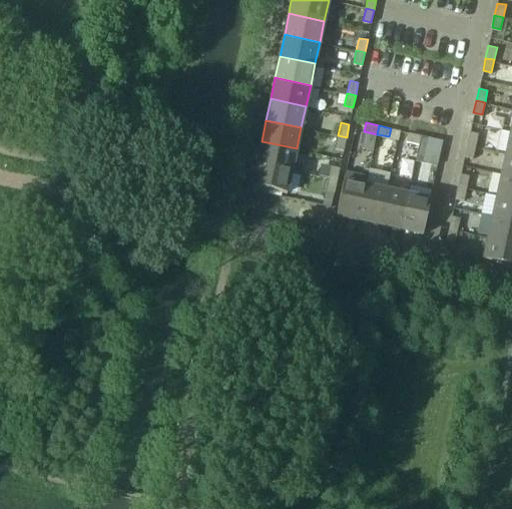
[(478,132),(470,130),(467,143),(475,144),(478,132)]
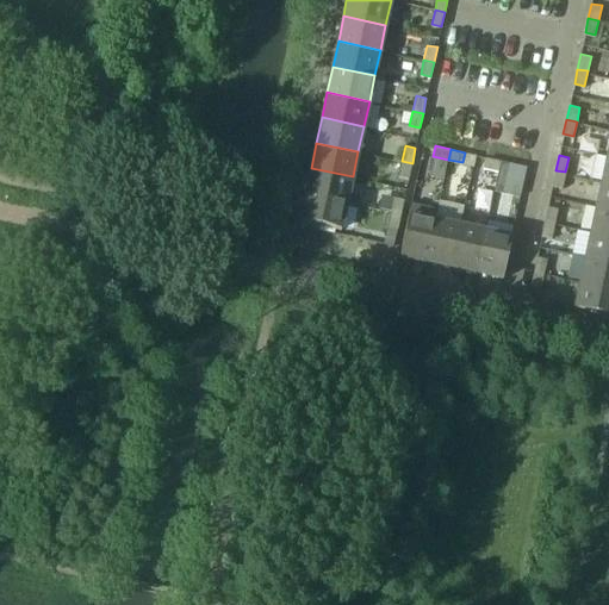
[(501,160),(486,156),(484,167),(498,170),(501,160)]
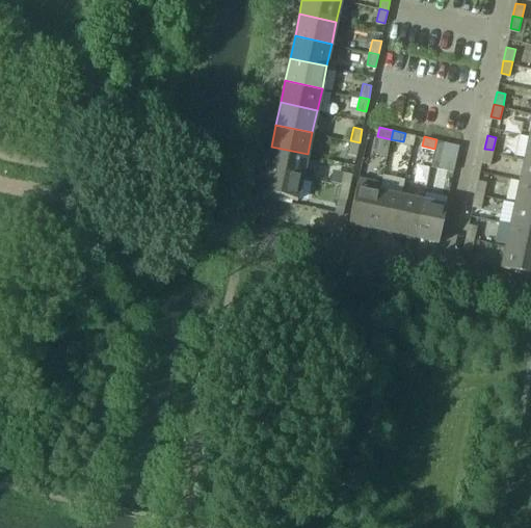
[(449,142),(436,139),(434,149),(447,151),(449,142)]
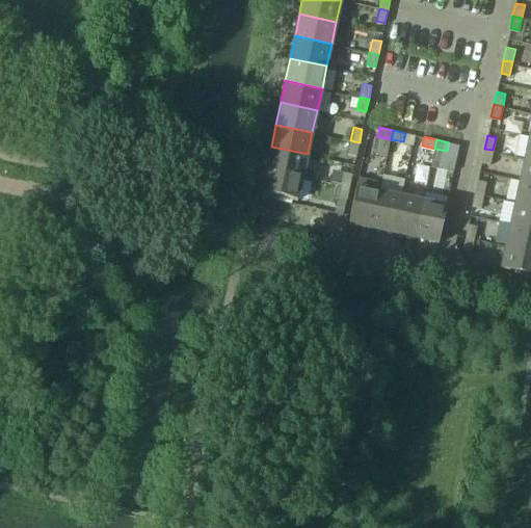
[(360,142),(350,140),(347,153),(356,155),(360,142)]
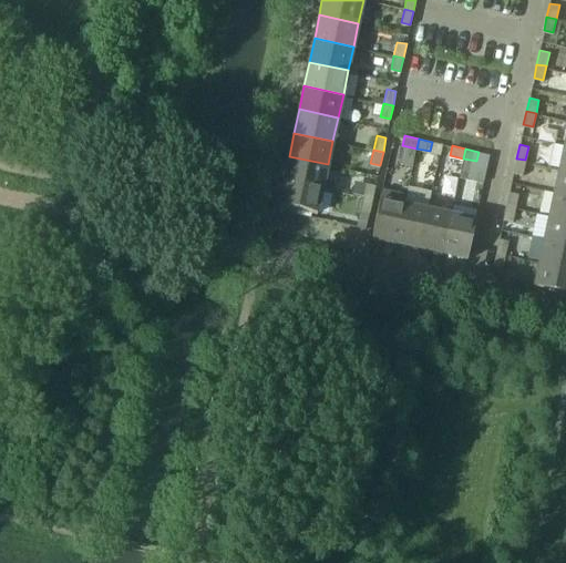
[(328,164),(289,156),(284,180),(322,187),(328,164)]
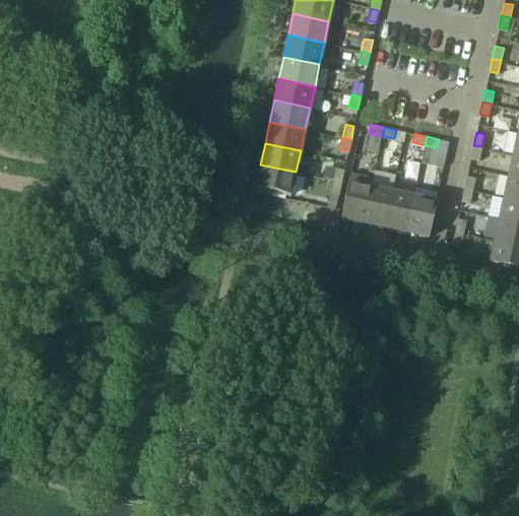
[(481,146),(473,145),(470,157),(479,159),(481,146)]
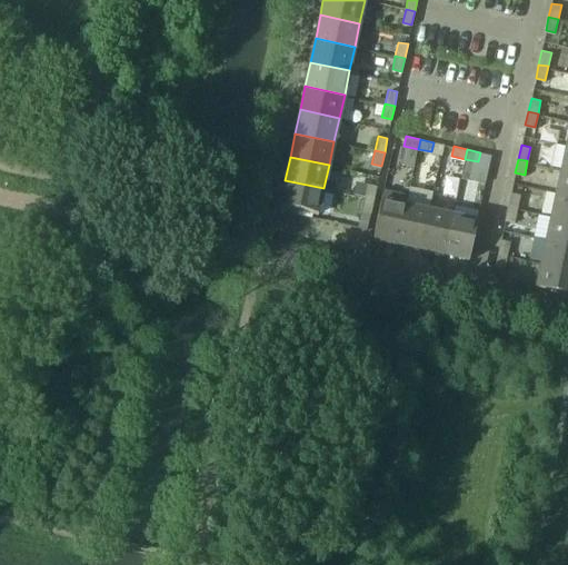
[(567,169),(561,168),(556,191),(567,194),(567,169)]
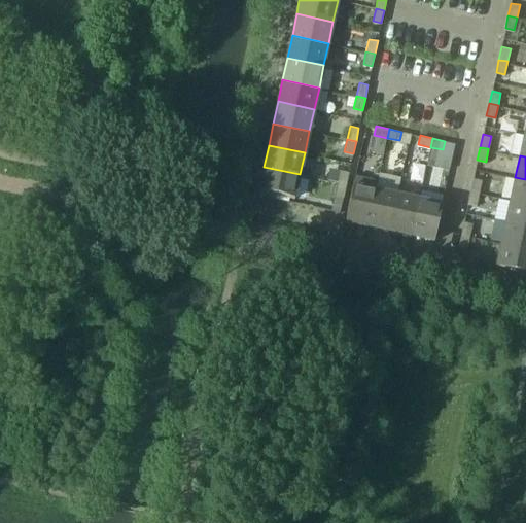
[(300,174),(264,167),(258,189),(295,198),(300,174)]
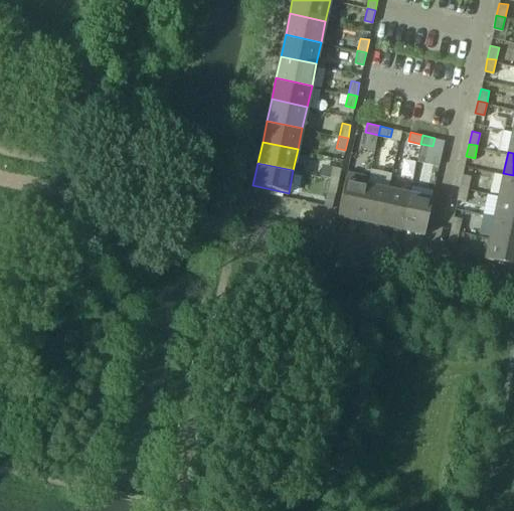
[(341,167),(332,166),(330,178),(338,180),(341,167)]
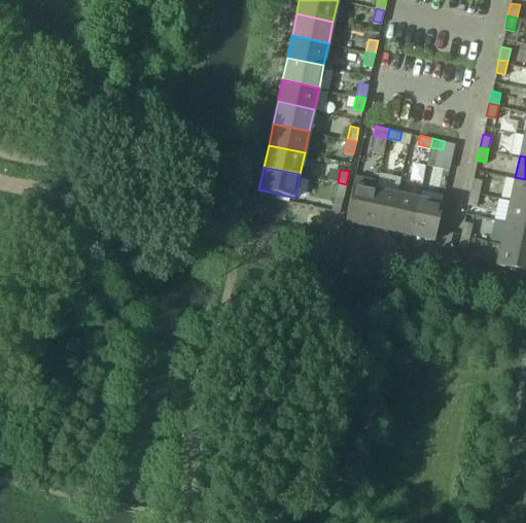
[(355,175),(353,184),(345,220),(367,225),(376,189),(378,179),(355,175)]
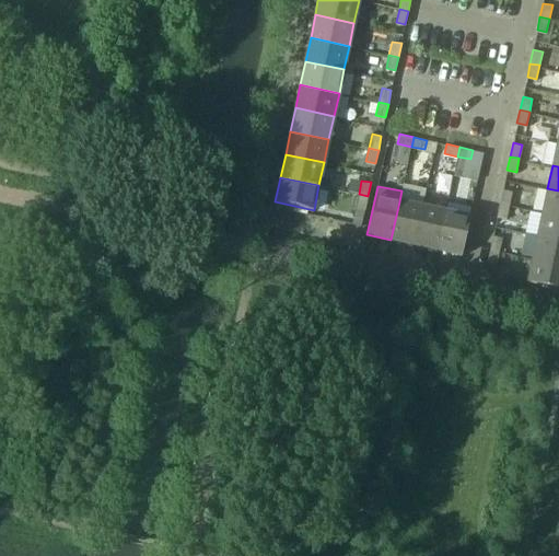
[(512,190),(502,188),(500,203),(509,205),(512,190)]
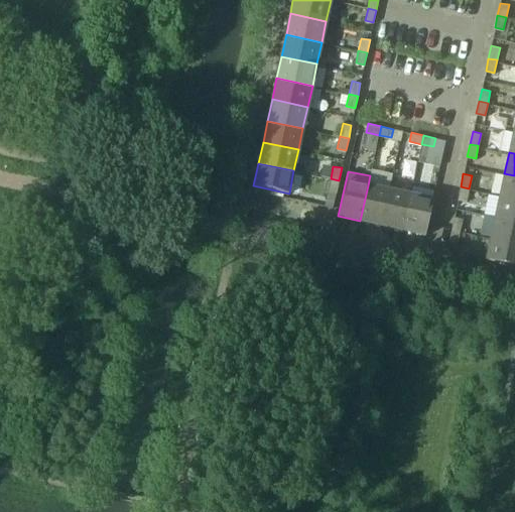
[(514,175),(504,173),(500,195),(514,198),(514,175)]
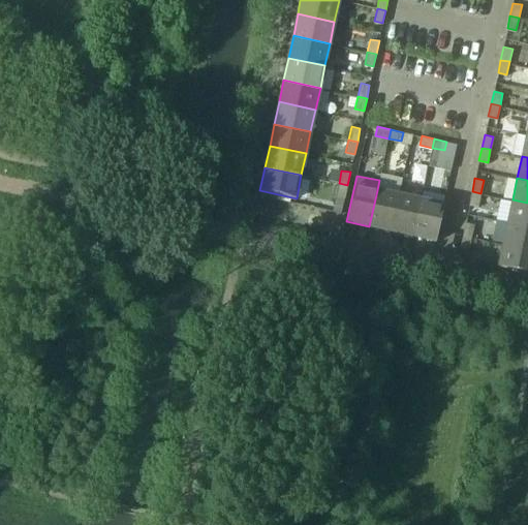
[(347,185),(339,183),(336,195),(345,197),(347,185)]
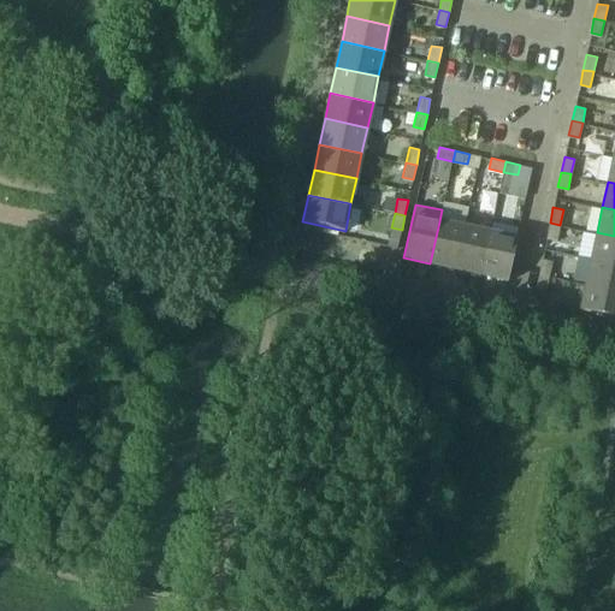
[(455,268),(465,226),(439,221),(430,264),(455,268)]
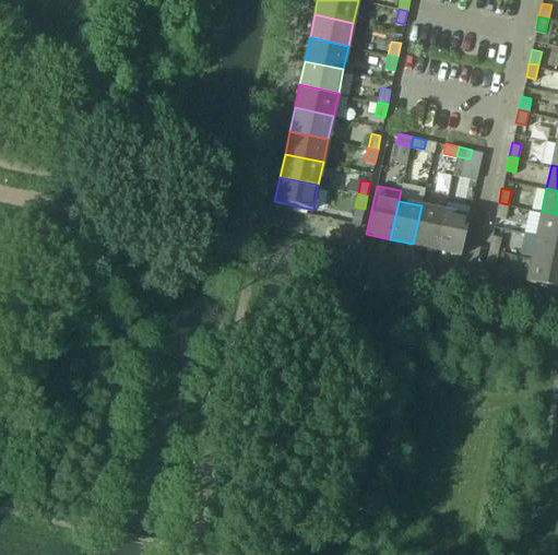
[(508,204),(499,202),(496,215),(506,217),(508,204)]
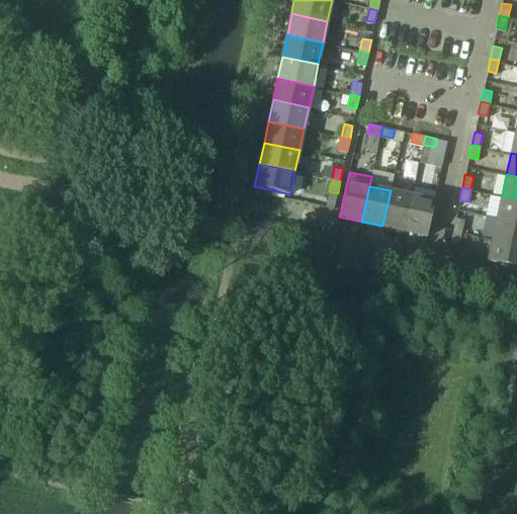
[(412,195),(391,190),(382,226),(404,231),(412,195)]
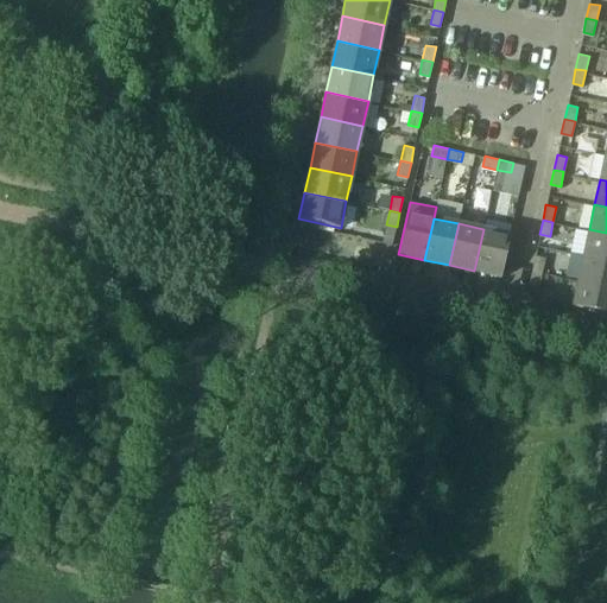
[(510,234),(484,229),(474,271),(501,277),(510,234)]
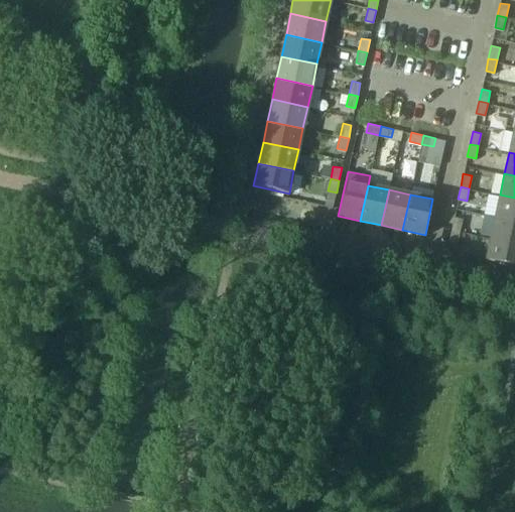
[(514,198),(500,195),(495,216),(514,220),(514,198)]
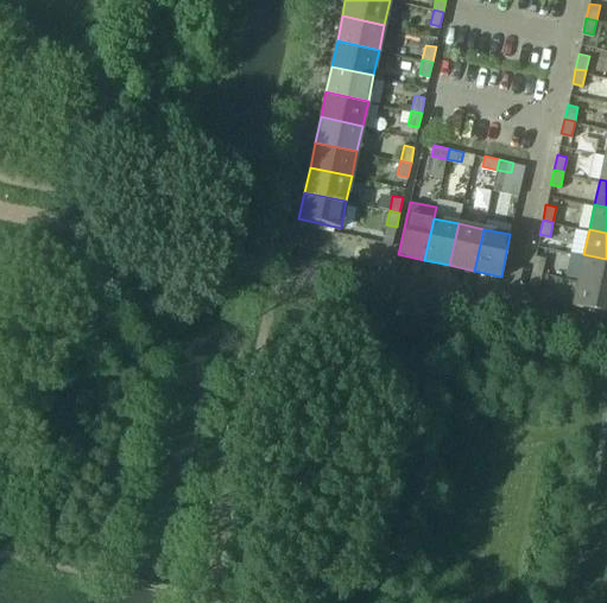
[(606,259),(583,254),(579,279),(606,285),(606,259)]
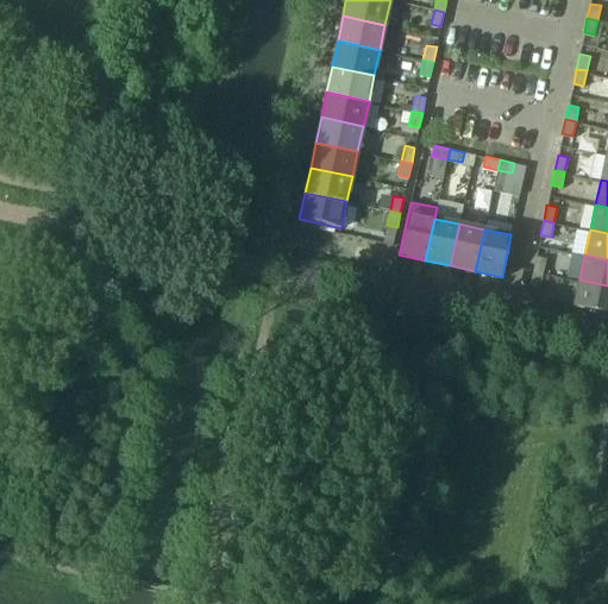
[(546,257),(536,256),(533,270),(543,272),(546,257)]
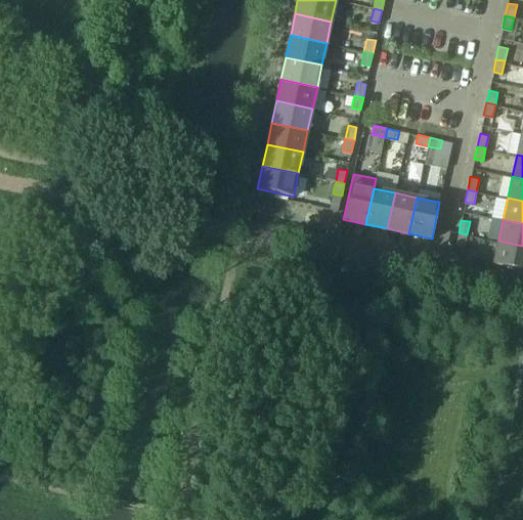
[(467,234),(459,232),(455,245),(465,247),(467,234)]
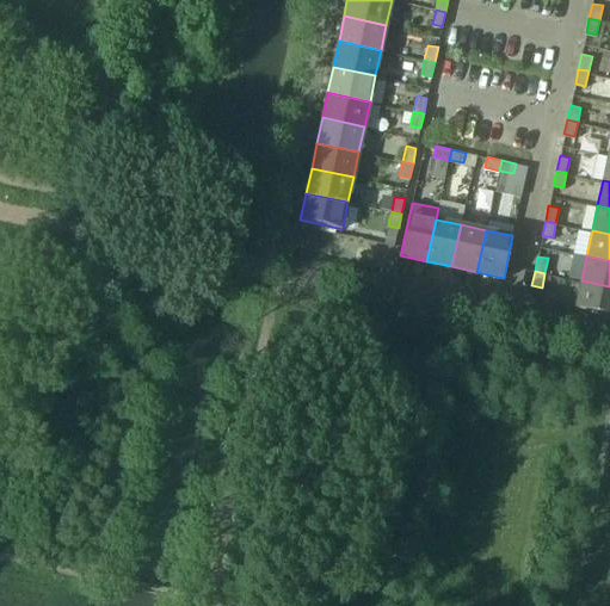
[(609,286),(581,280),(575,308),(609,315),(609,286)]
